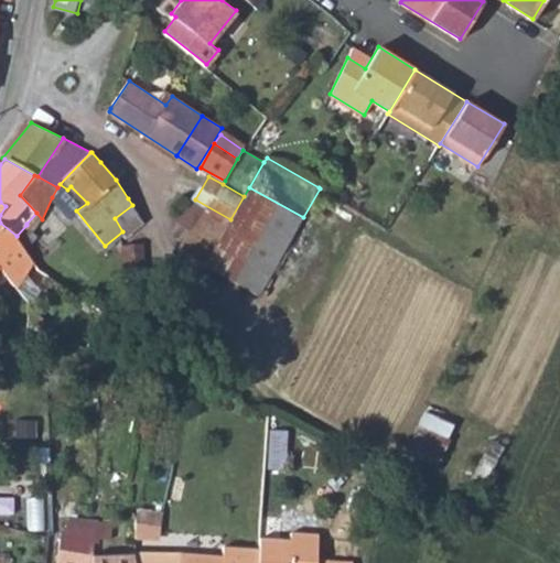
[(58,202),(67,190),(60,184),(57,187),(52,197),(58,202)]
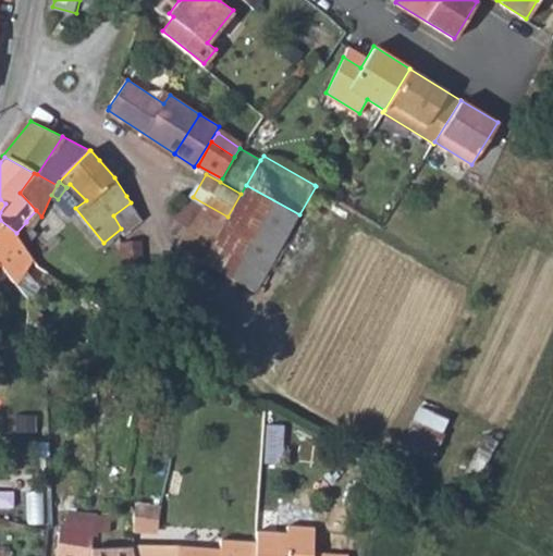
[(260,285),(299,214),(246,185),(241,194),(228,217),(203,260),(261,295),(266,288),(260,285)]
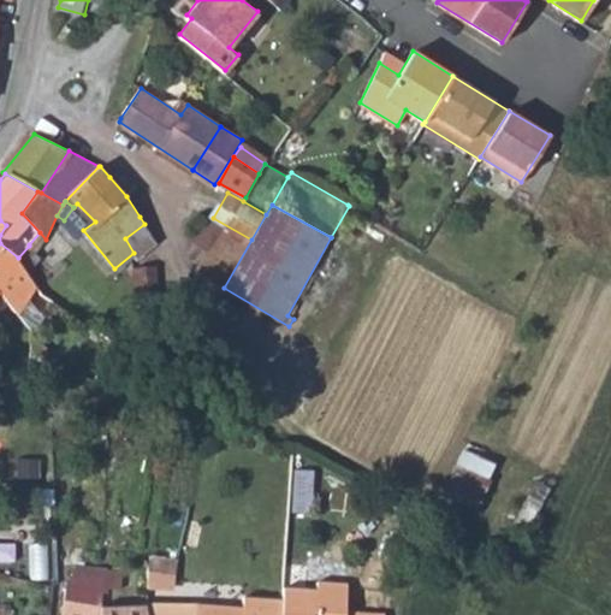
[(195,270),(224,288),(251,240),(213,218),(196,243),(208,250),(195,270)]
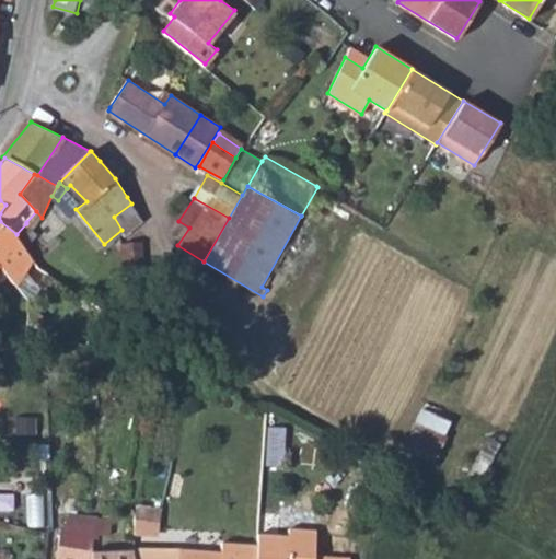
[(0,263),(18,284),(35,257),(16,234),(0,221),(0,213),(6,205),(0,200),(0,263)]
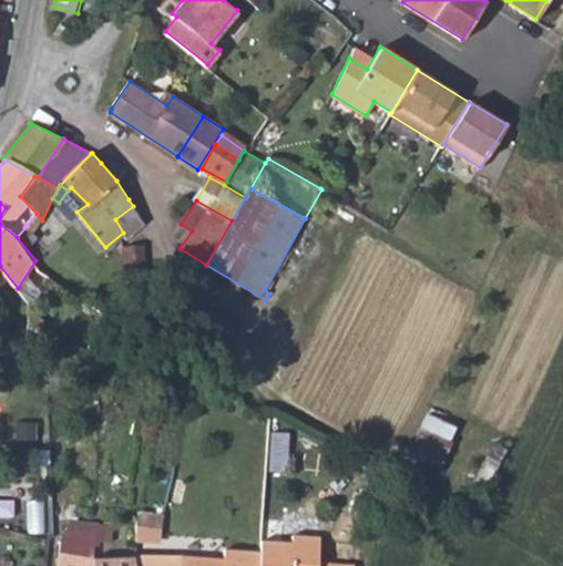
[(124,236),(143,225),(140,217),(133,207),(133,206),(115,219),(123,233),(124,236)]
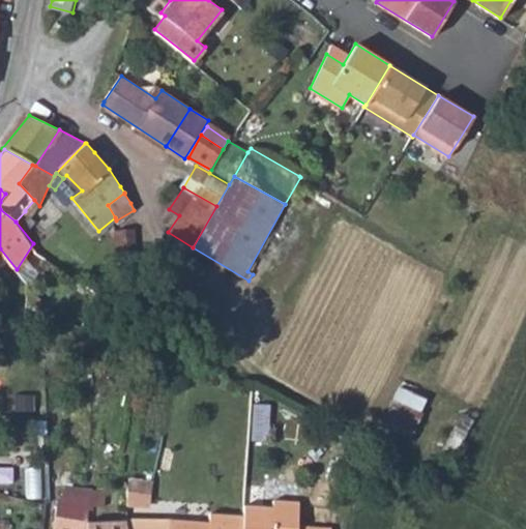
[(36,218),(25,210),(25,211),(16,222),(28,231),(36,218)]
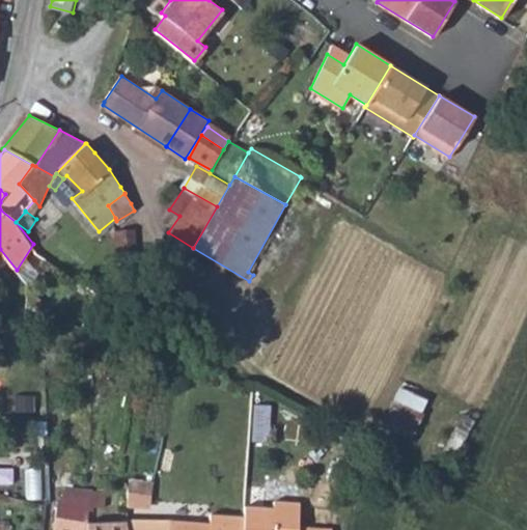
[(116,233),(107,236),(109,249),(119,255),(138,254),(137,229),(116,230),(116,233)]
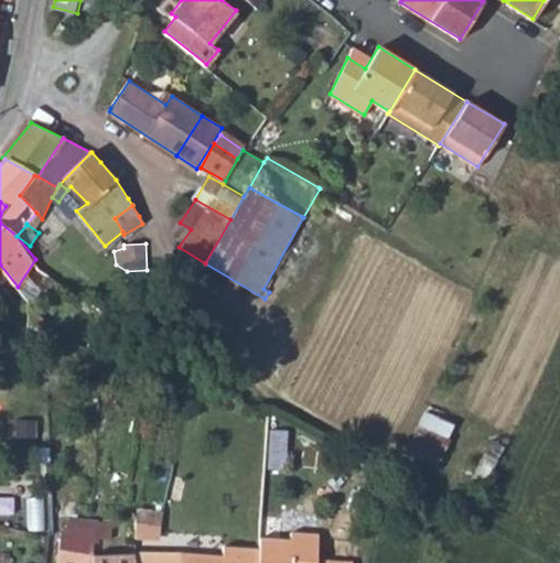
[(456,426),(427,412),(408,453),(440,466),(456,426)]
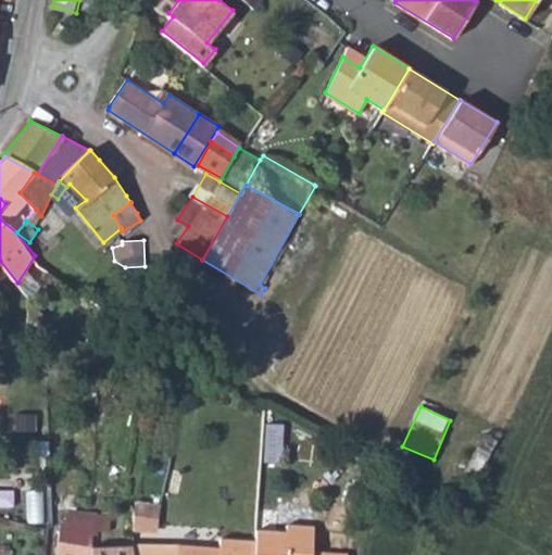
[(464,472),(475,479),(491,453),(479,445),(464,472)]
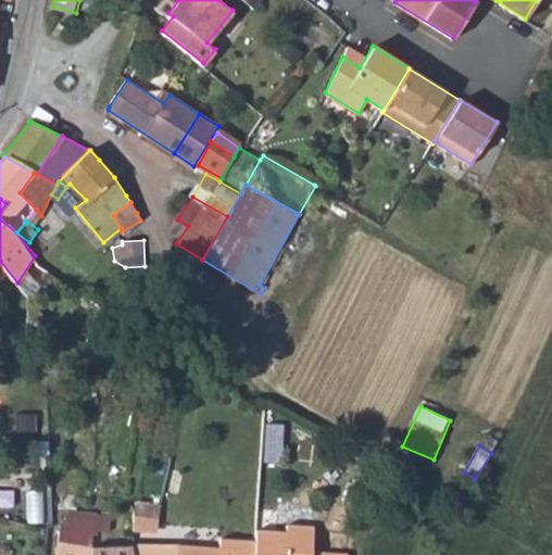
[(159,519),(163,504),(137,499),(136,515),(159,519)]
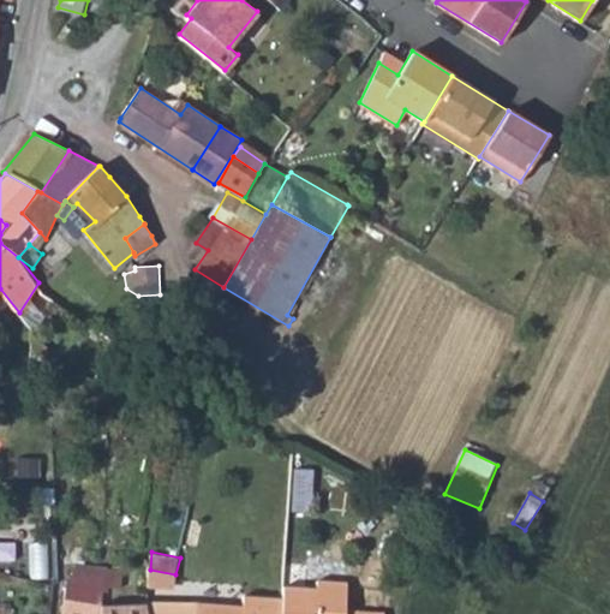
[(63,554),(64,583),(96,586),(106,588),(112,588),(123,588),(123,570),(78,564),(77,554),(63,554)]
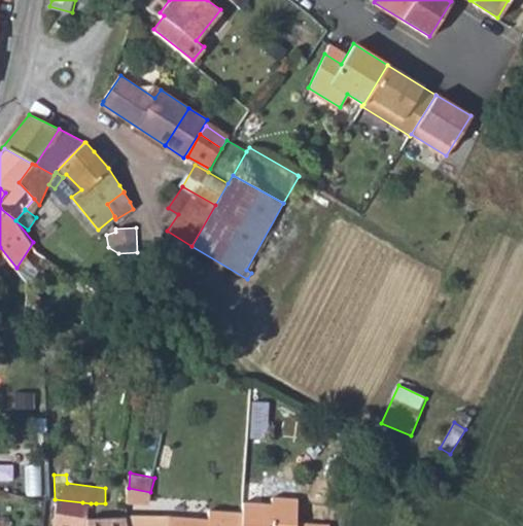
[(297,498),(270,496),(270,503),(267,525),(325,525),(326,525),(294,522),(297,498)]
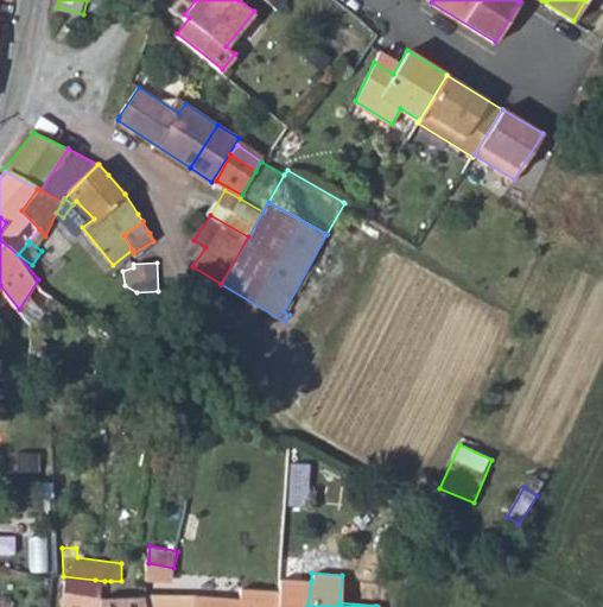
[(109,586),(110,581),(105,581),(95,580),(63,576),(58,575),(58,593),(63,594),(61,606),(144,606),(143,598),(101,598),(102,586),(109,586)]
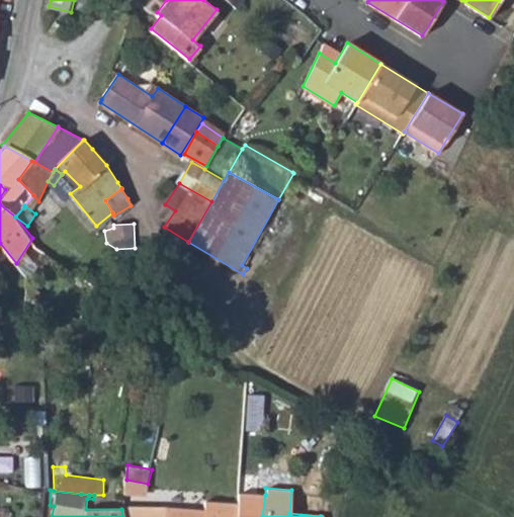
[(43,511),(44,505),(46,493),(39,492),(36,510),(43,511)]
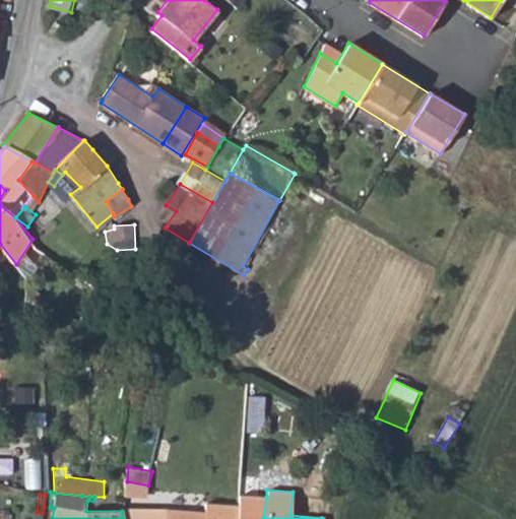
[(263,518),(266,497),(238,495),(236,518),(263,518)]
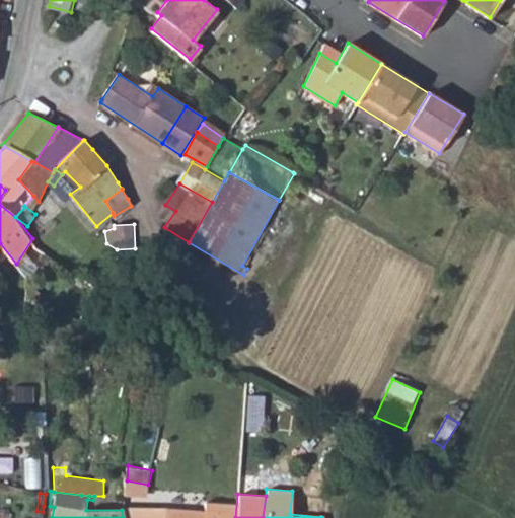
[(235,517),(236,504),(208,502),(207,510),(206,517),(235,517)]
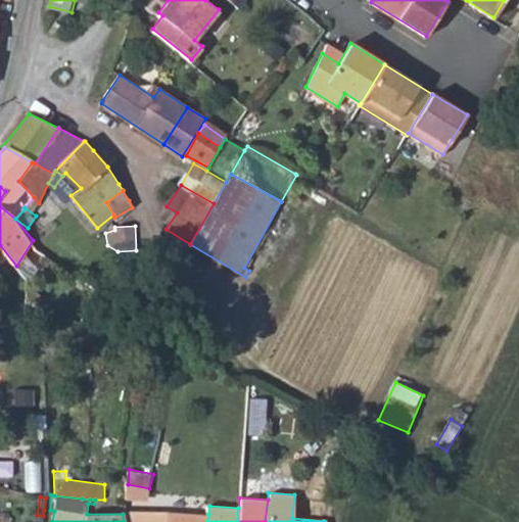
[(124,521),(170,521),(170,513),(126,511),(123,511),(123,514),(124,521)]
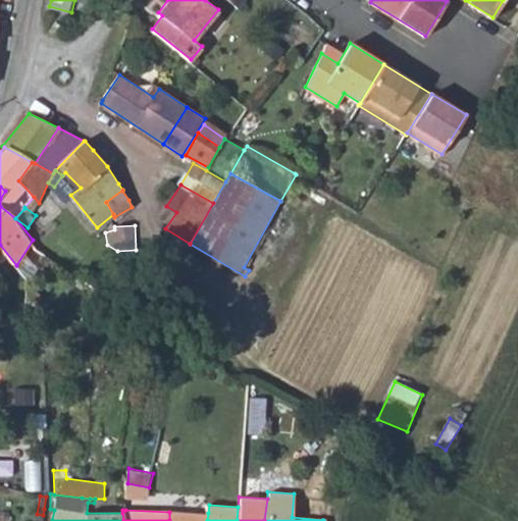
[(207,520),(208,513),(169,512),(169,520),(207,520)]
